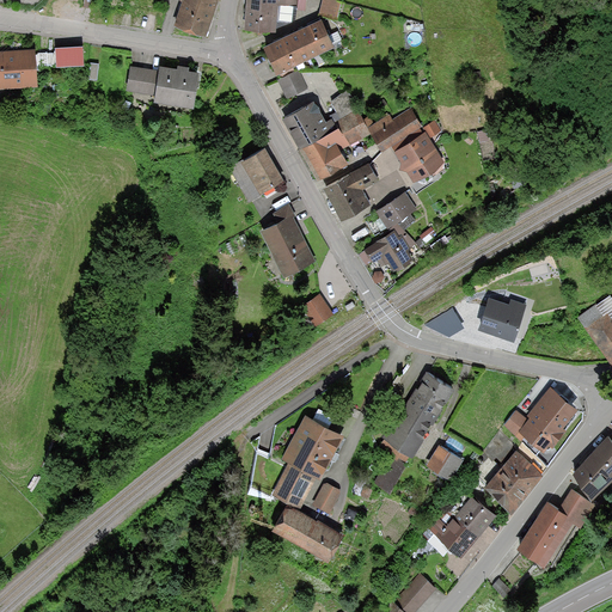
[(215,0),(185,0),(178,20),(204,31),(215,0)]
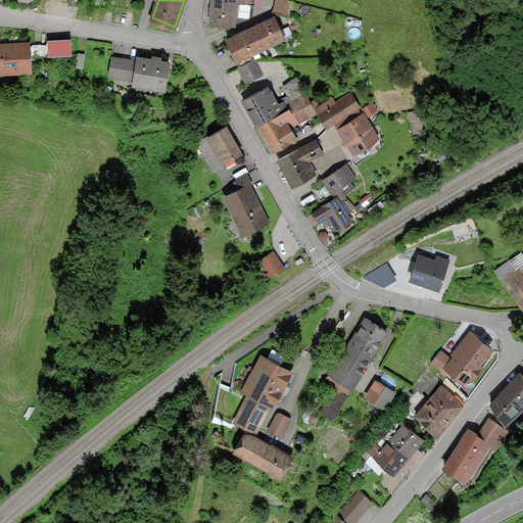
[(235,3),(235,0),(231,0),(215,0),(211,24),(232,27),(235,3)]
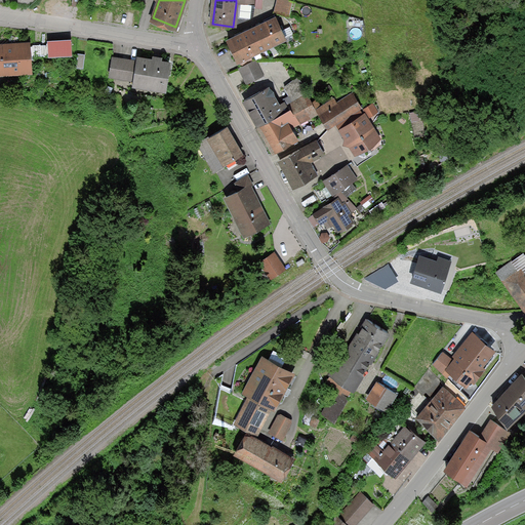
[(293,1),(289,0),(276,0),(274,12),(290,16),(293,1)]
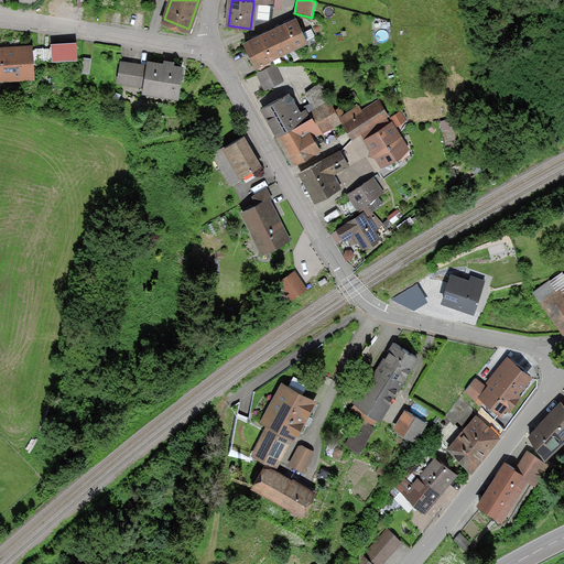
[(278,26),(289,50),(308,40),(297,17),(278,26)]
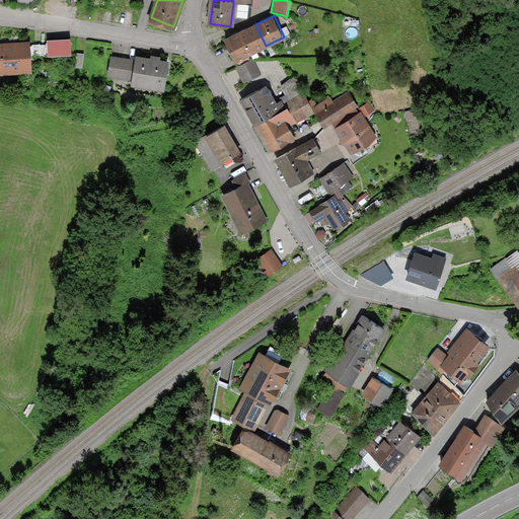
[(266,46),(255,24),(241,30),(251,52),(266,46)]
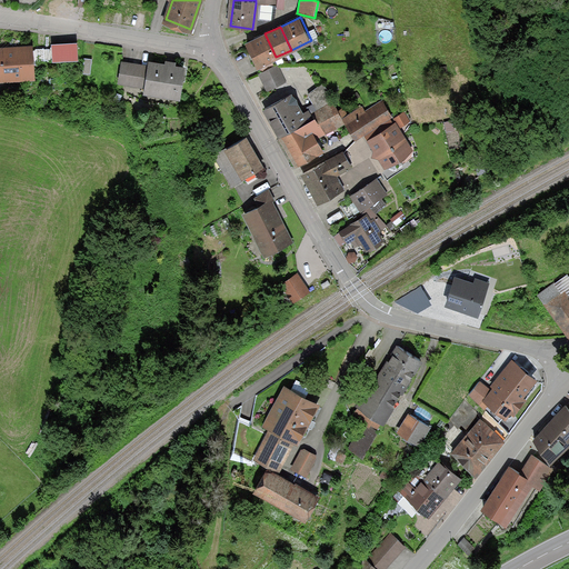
[(276,57),(265,33),(248,42),(259,66),(276,57)]
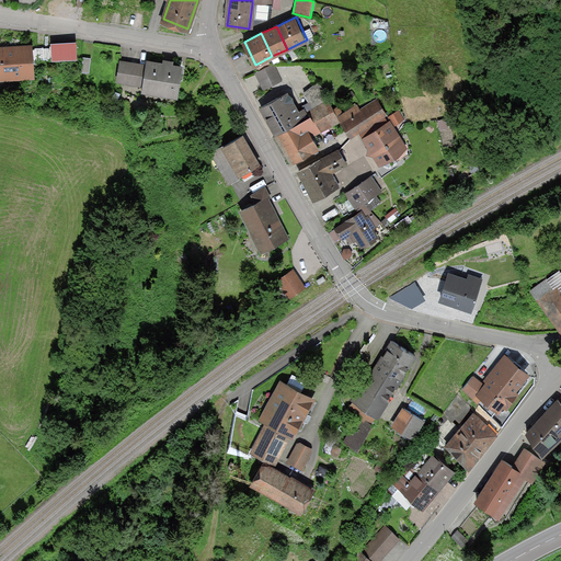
[(75,39),(48,42),(49,57),(76,56),(75,39)]
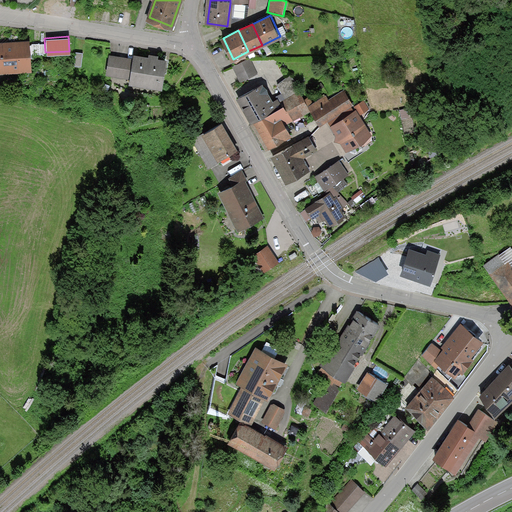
[(7,40),(0,40),(0,67),(28,65),(26,41),(7,43),(7,40)]
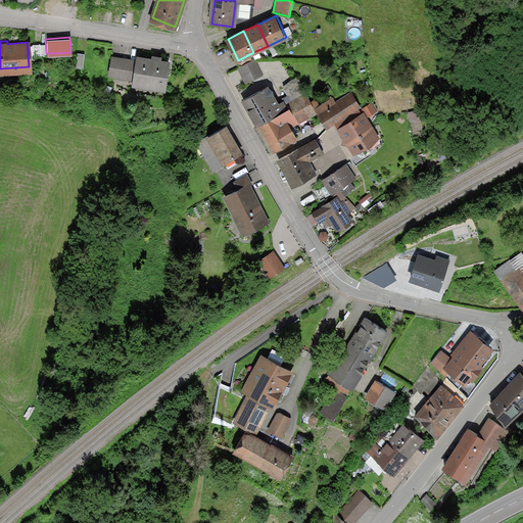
[(84,49),(76,48),(75,64),(84,64),(84,49)]
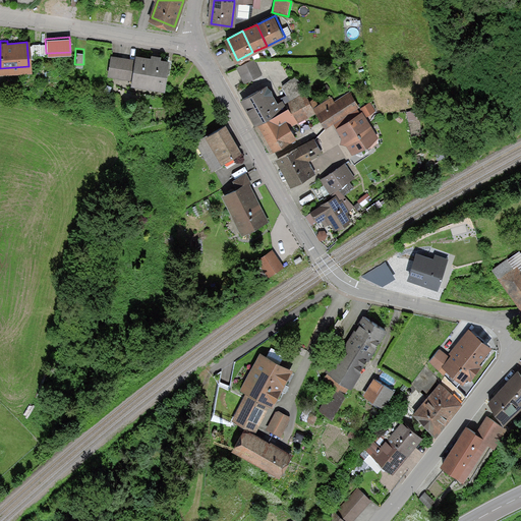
[(137,56),(136,61),(134,77),(133,82),(165,88),(169,62),(162,60),(162,57),(153,56),(153,59),(137,56)]
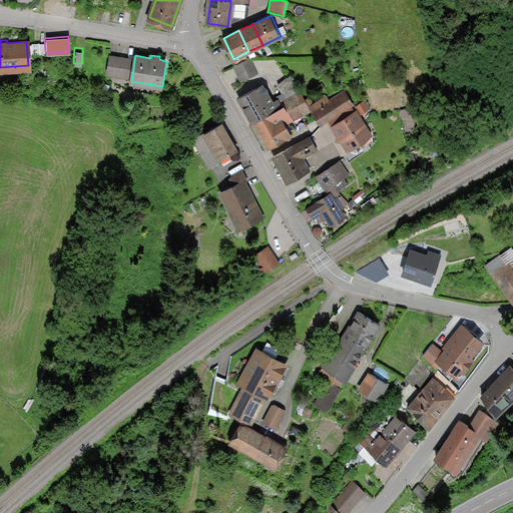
[(108,72),(132,76),(134,60),(110,56),(108,72)]
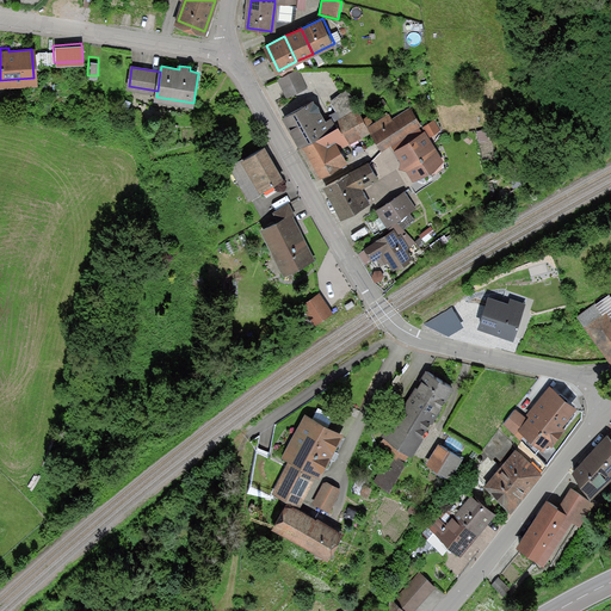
[(290,97),(306,88),(296,71),(281,80),(290,97)]
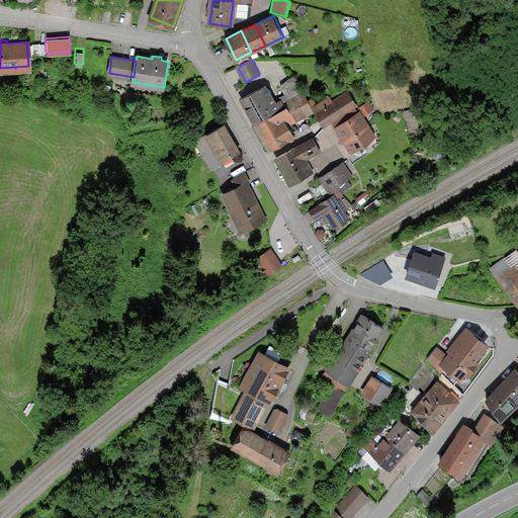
[(280,84),(288,98),(303,90),(294,77),(280,84)]
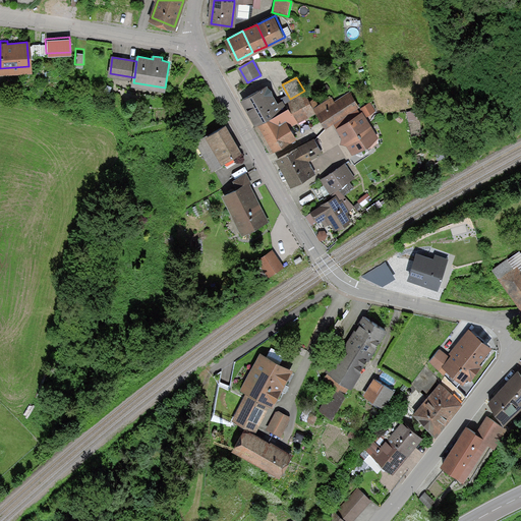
[(244,100),(257,124),(281,111),(287,108),(284,102),(283,101),(277,104),(268,87),(244,100)]
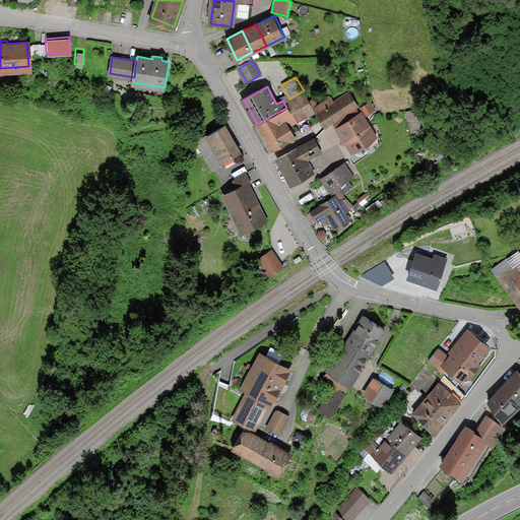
[(286,108),(280,111),(288,126),(315,111),(304,90),(289,99),(283,102),(286,108)]
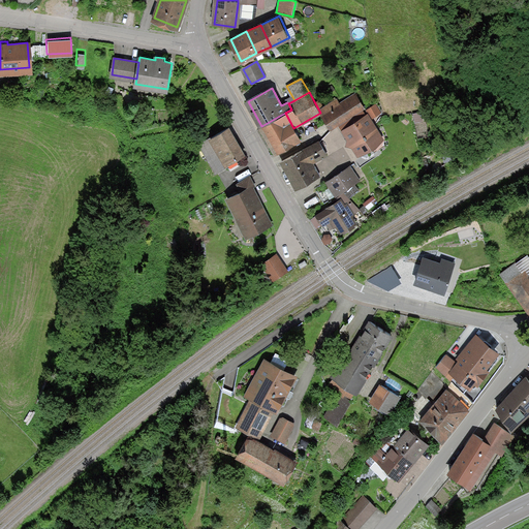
[(364,110),(355,95),(339,104),(337,99),(320,110),(331,128),(364,110)]
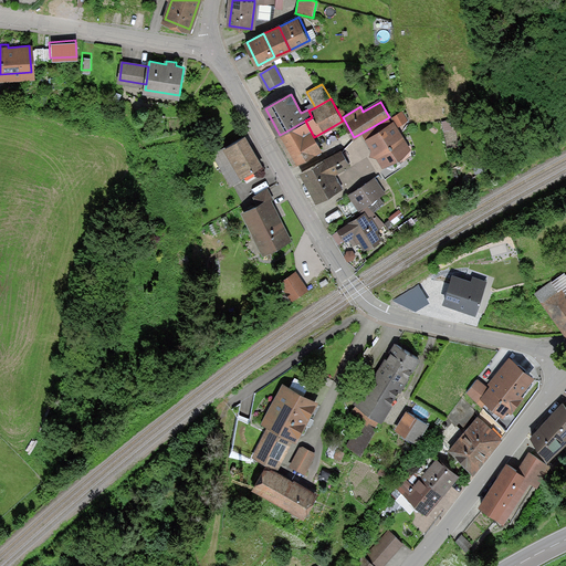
[(401,112),(395,117),(400,126),(408,122),(401,112)]
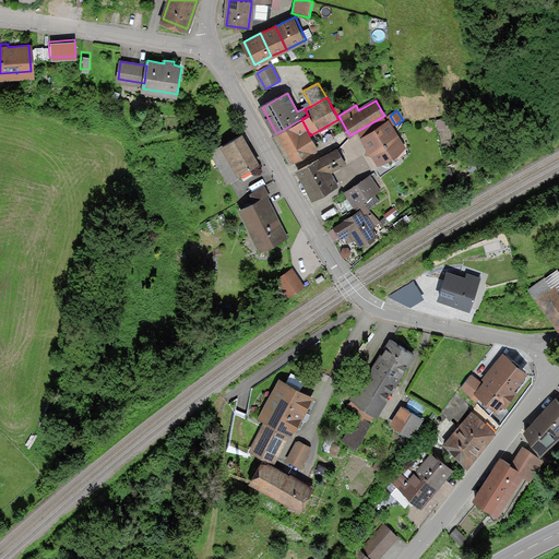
[(317,147),(310,135),(301,119),(276,133),(292,161),(317,147)]
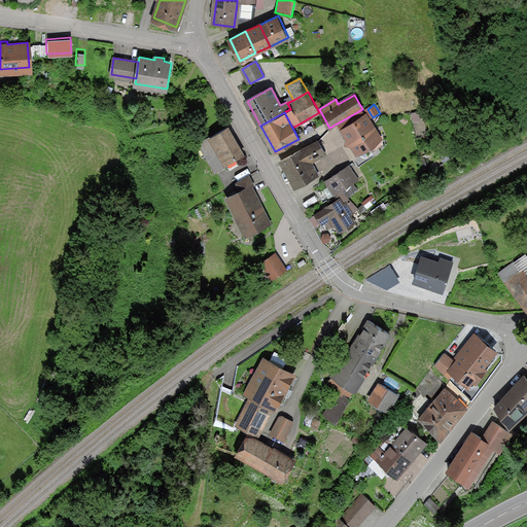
[(380,136),(366,114),(344,128),(349,137),(349,142),(353,143),(357,151),(364,147),(373,149),(373,140),(380,136)]
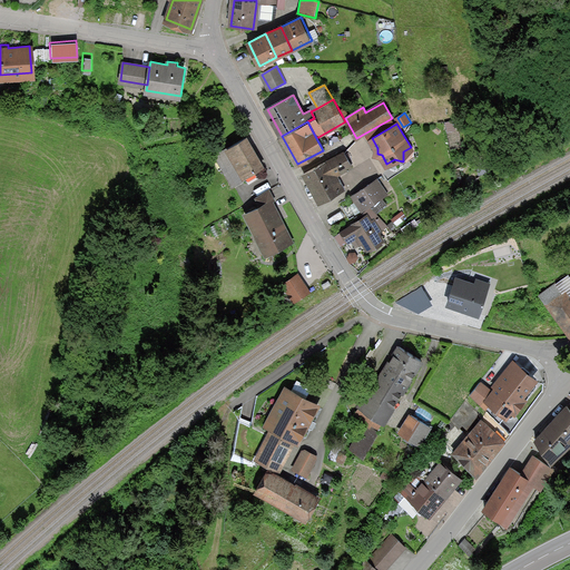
[(227,149),(244,178),(263,167),(247,138),(227,149)]
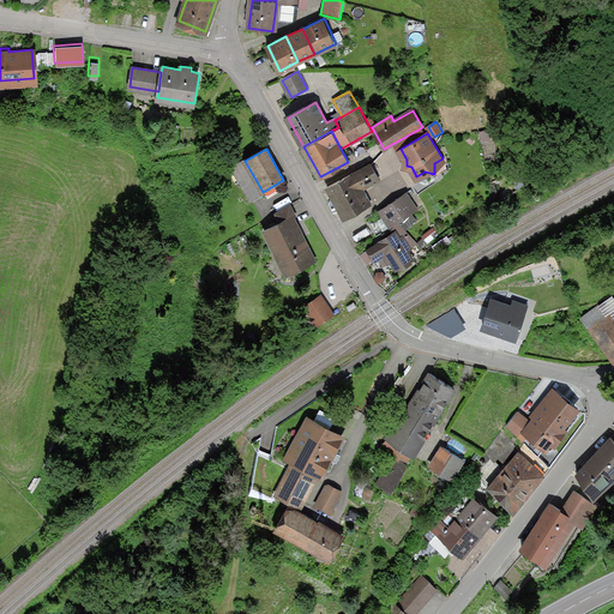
[(263,192),(245,161),(233,168),(251,198),(263,192)]
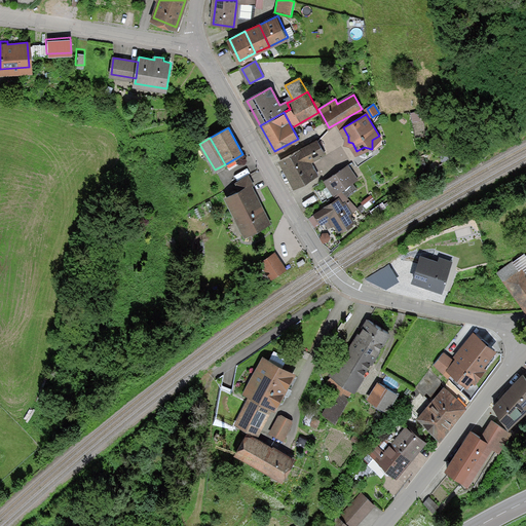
[(320,140),(280,159),(295,188),(318,177),(310,161),(327,153),(320,140)]
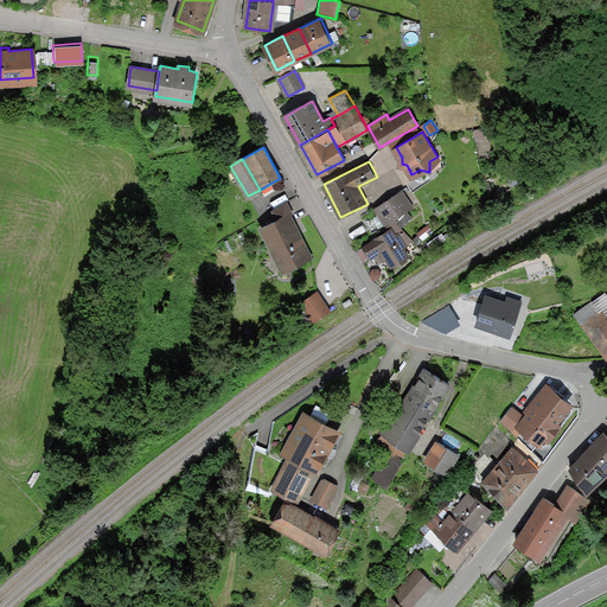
[(522,171),(509,172),(510,181),(523,180),(522,171)]
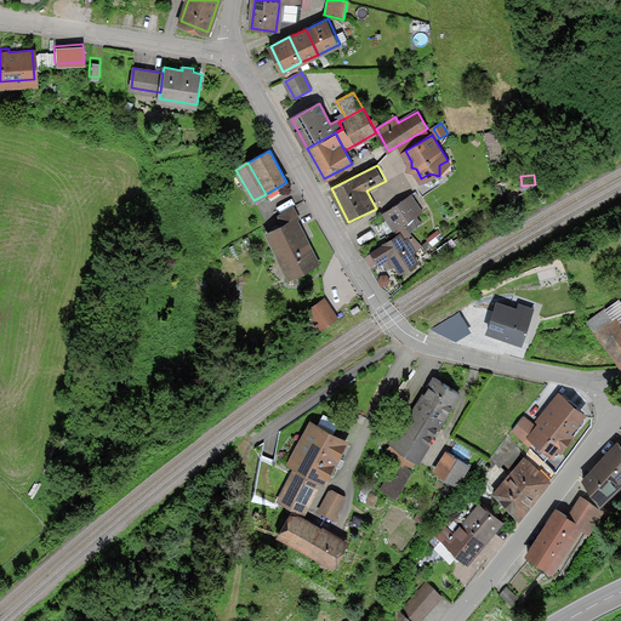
[(385,212),(396,228),(403,223),(423,211),(414,195),(385,212)]
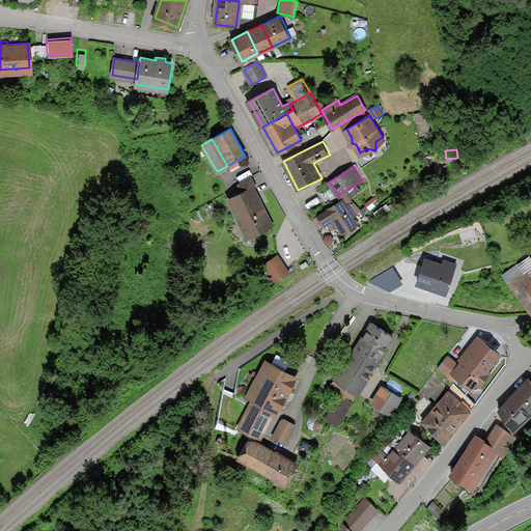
[(385,169),(376,173),(380,178),(388,174),(385,169)]
